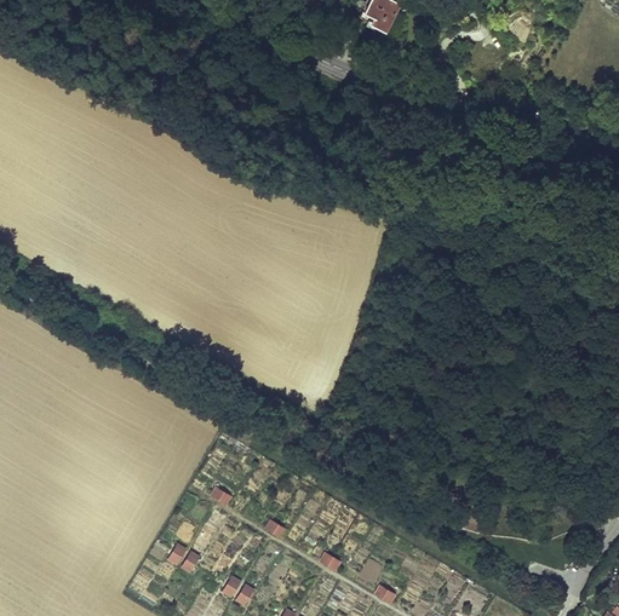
[(396,0),(367,0),(362,12),(374,17),(372,24),(387,29),(397,0),(396,0)]
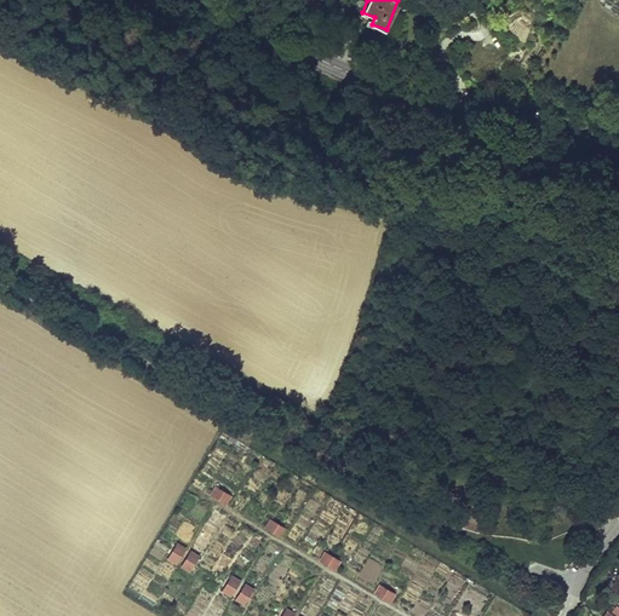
[(222,490),(217,498),(227,504),(231,496),(222,490)]
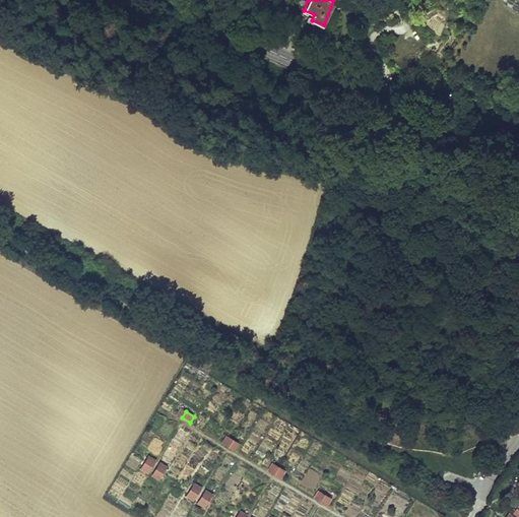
[(231,439),(226,445),(236,450),(240,444),(231,439)]
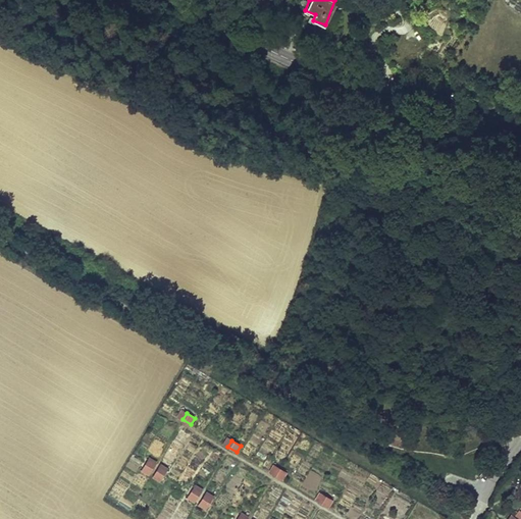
[(146,469),(153,473),(158,465),(151,461),(146,469)]
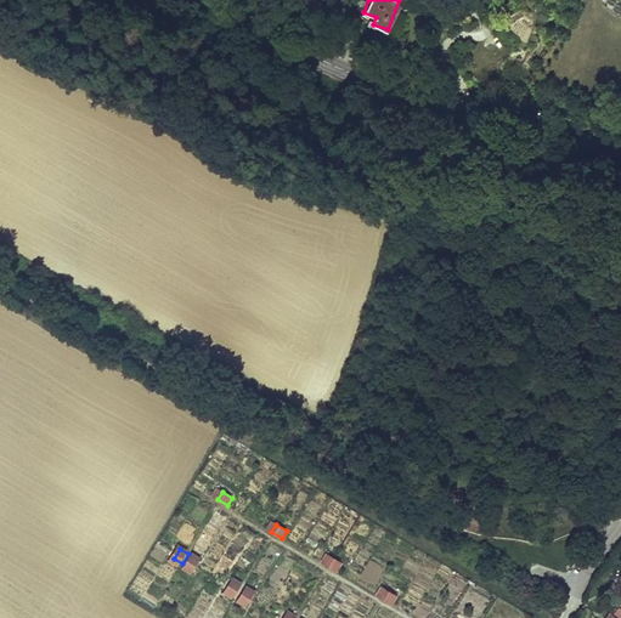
[(187,567),(195,572),(201,561),(193,556),(187,567)]
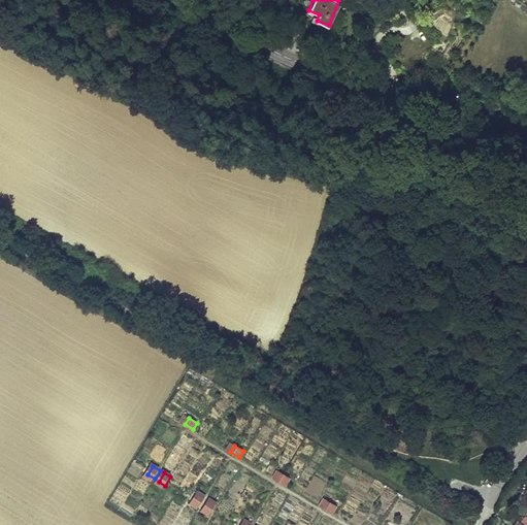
[(282,473),(277,480),(286,486),(290,479),(282,473)]
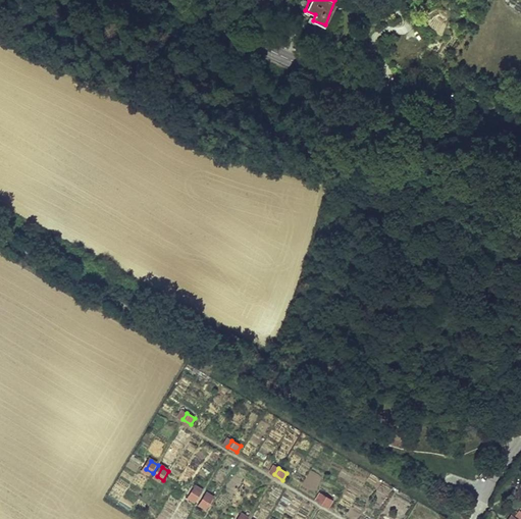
[(192,498),(198,502),(204,492),(197,488),(192,498)]
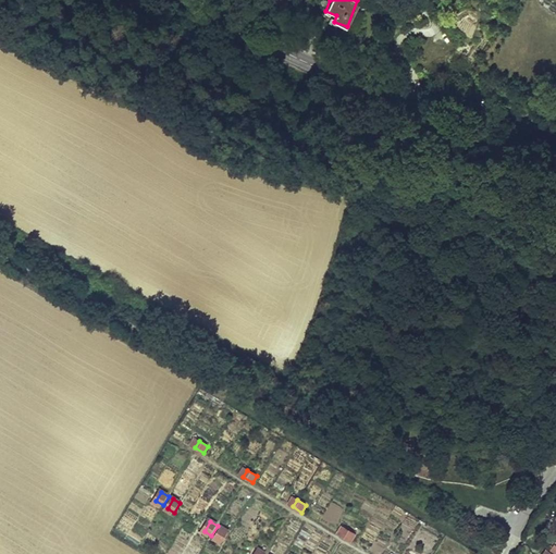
[(215,538),(223,542),(229,532),(222,529),(215,538)]
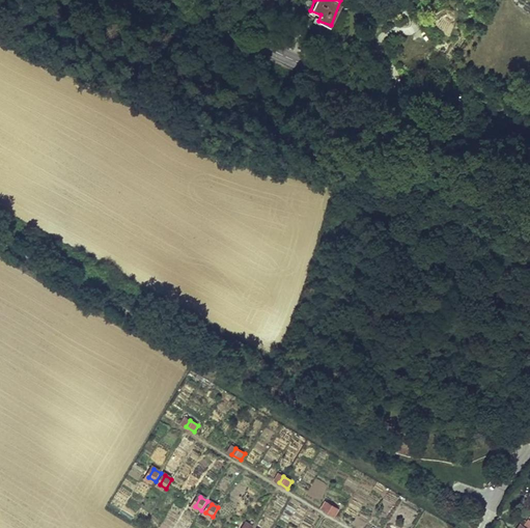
[(330,504),(326,511),(334,517),(338,509),(330,504)]
